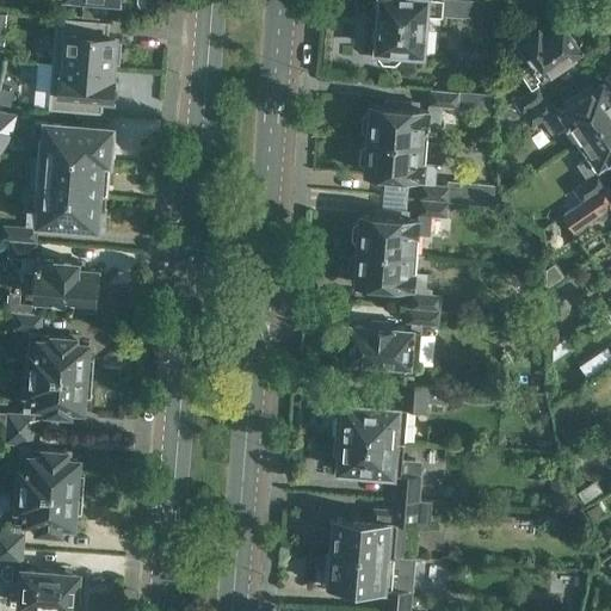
[(84,0),(84,13),(117,17),(118,0),(84,0)]
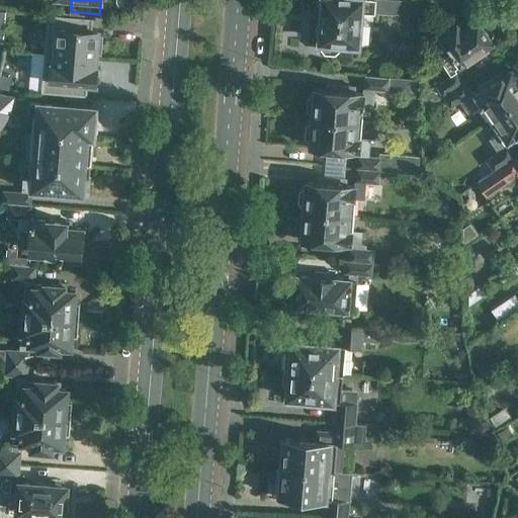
[(358,44),(360,12),(376,13),(376,12),(418,15),(419,0),(322,0),(320,41),(321,41),(321,49),(324,52),(335,53),(339,50),(339,42),(358,44)]
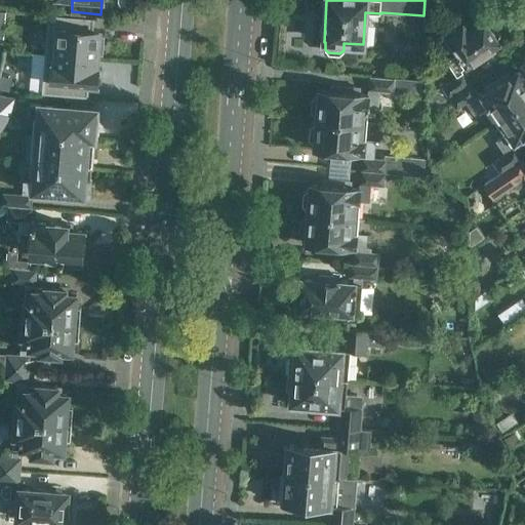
[(94,18),(48,14),(45,54),(98,58),(98,54),(103,55),(104,36),(99,36),(101,31),(93,31),(94,18)]
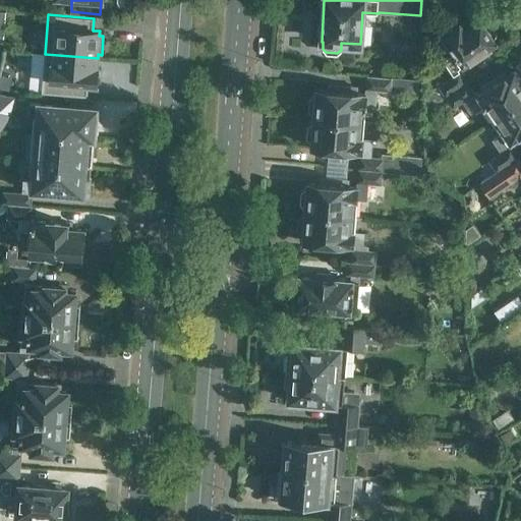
[(425,110),(446,97),(445,96),(466,81),(457,67),(466,62),(468,65),(485,54),(483,50),(495,42),(480,19),(464,31),(459,23),(442,35),(454,53),(451,54),(452,55),(443,61),(451,72),(451,71),(453,74),(425,94),(425,110)]
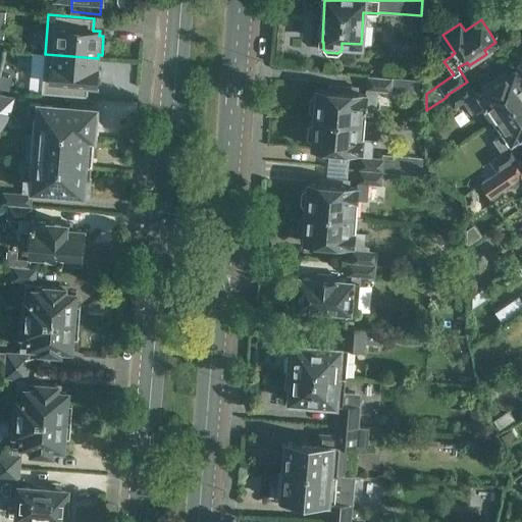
[(98,58),(45,54),(42,93),(88,97),(88,85),(96,85),(98,67),(97,67),(98,58)]
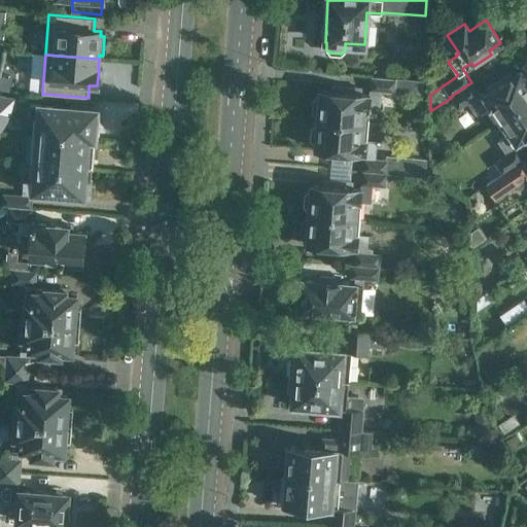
[(450,97),(451,98),(459,109),(470,101),(478,112),(485,107),(486,108),(490,106),(498,118),(526,99),(526,80),(520,71),(508,78),(505,73),(486,88),(488,92),(482,96),(471,82),(450,97)]
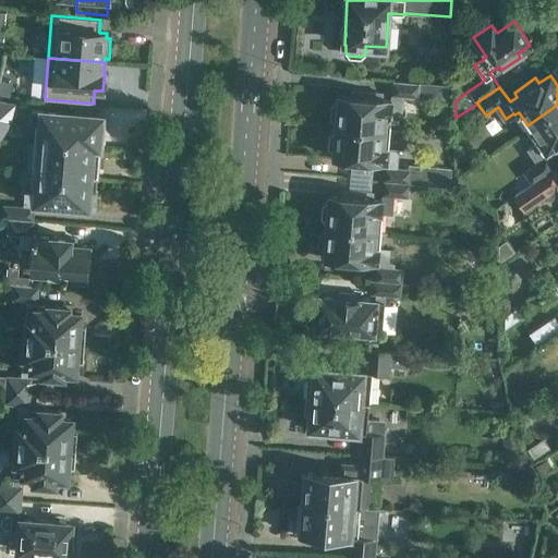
[(339,95),(336,125),(385,130),(386,113),(391,113),(391,112),(401,113),(402,95),(417,96),(449,99),(450,85),(419,82),(392,80),(391,99),(380,98),(381,92),(355,89),(355,96),(339,95)]
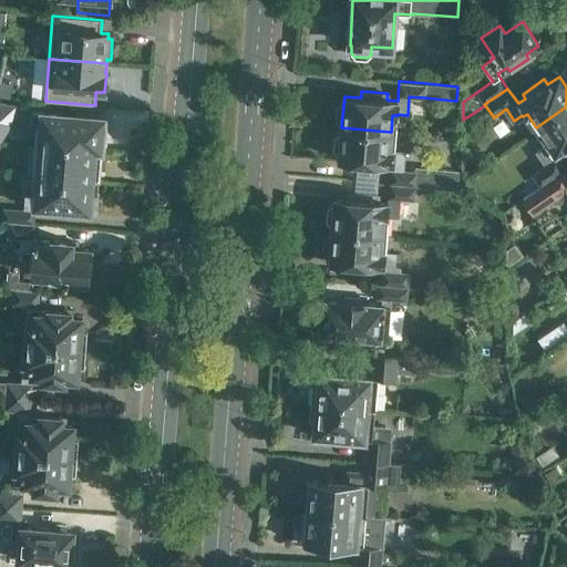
[(0,103),(0,119),(12,125),(16,106),(0,103)]
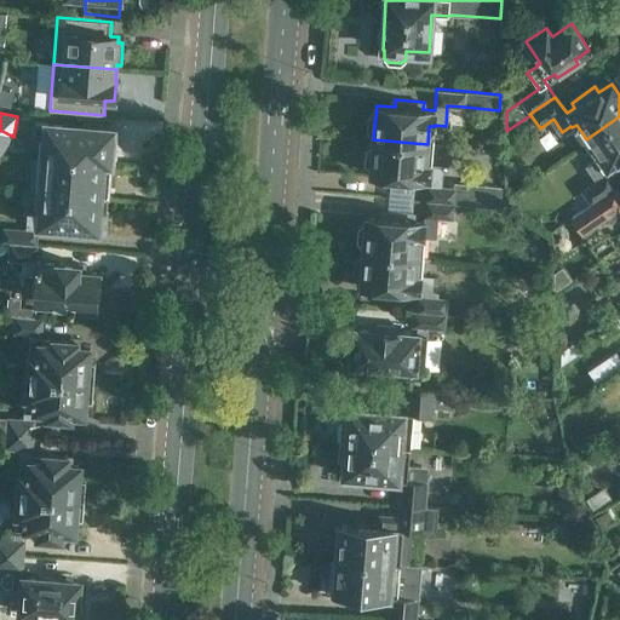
[(619,116),(586,139),(597,155),(592,159),(593,159),(585,165),(596,182),(583,190),(591,204),(615,188),(603,170),(613,164),(616,168),(619,165),(619,116)]
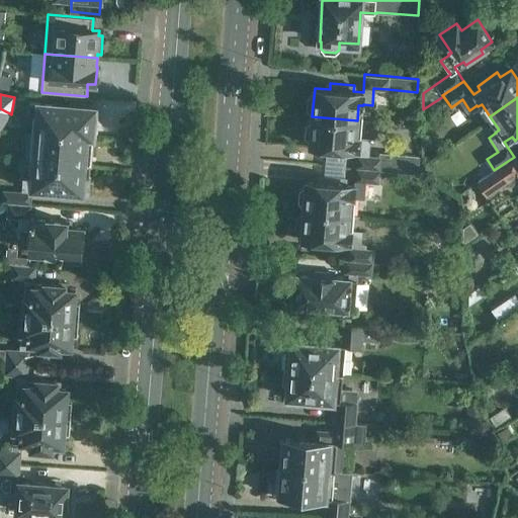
[(37,114),(36,131),(92,135),(94,106),(29,101),(28,113),(37,114)]
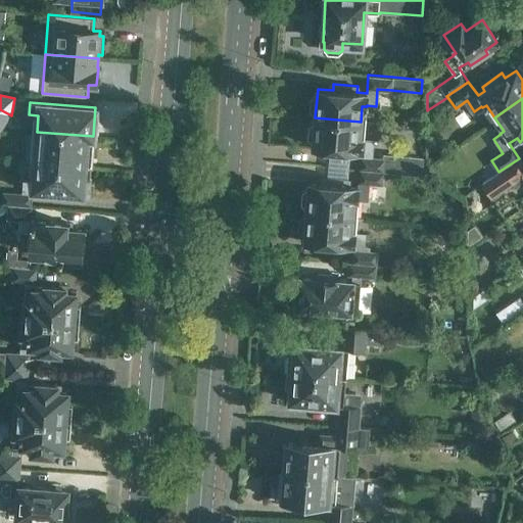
[(11,115),(0,109),(0,126),(3,129),(11,115)]
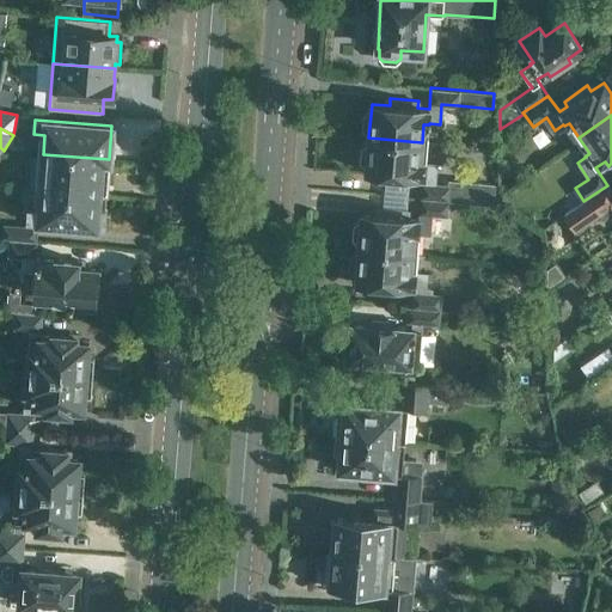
[(422,142),(368,138),(366,171),(384,172),(384,179),(411,182),(412,175),(423,176),(423,182),(421,182),(420,196),(448,199),(447,200),(490,202),(491,183),(451,179),(451,185),(436,184),(438,164),(427,163),(427,161),(421,160),(422,142)]
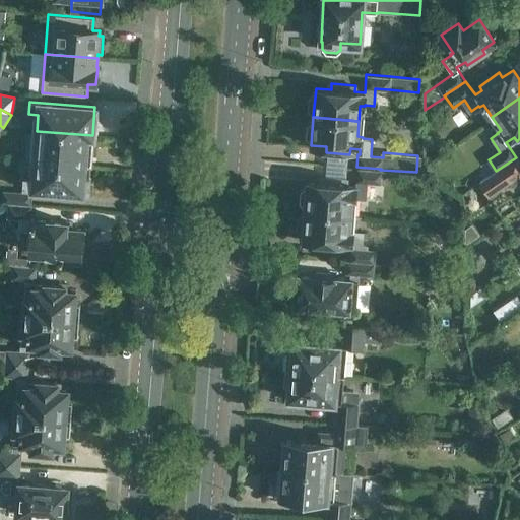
[(37,131),(34,158),(90,164),(92,135),(37,131)]
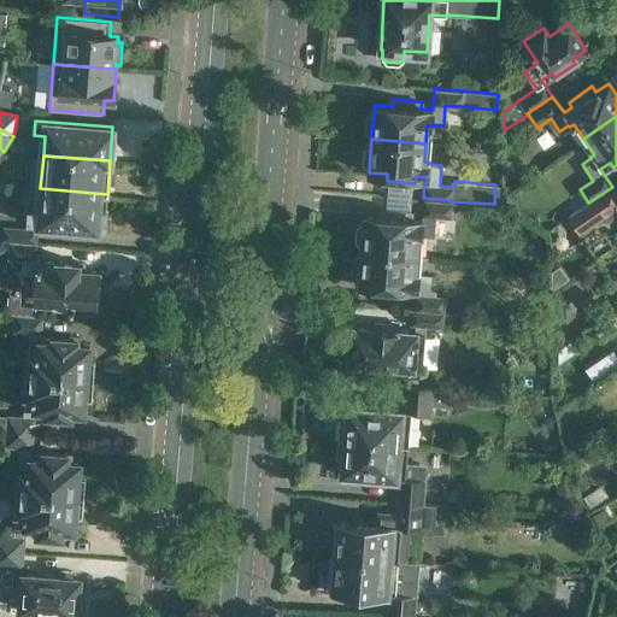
[(616,206),(616,194),(612,187),(569,217),(580,233),(616,206)]
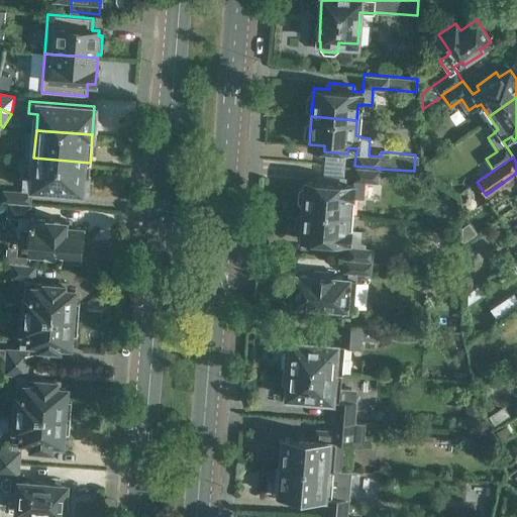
[(90,163),(33,158),(32,174),(23,173),(22,186),(87,191),(90,163)]
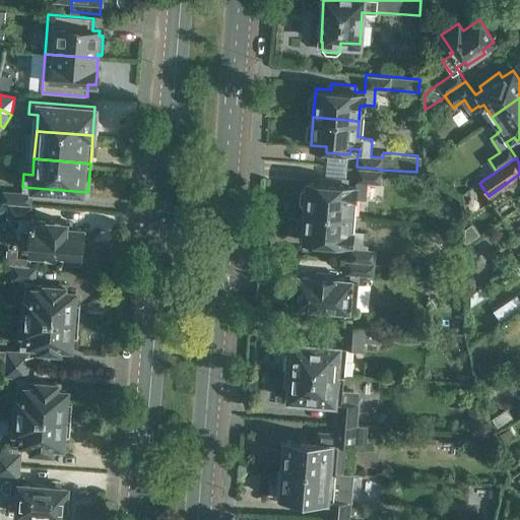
[(307,181),(305,209),(350,213),(351,198),(354,199),(355,197),(365,198),(366,181),(379,182),(380,170),(381,169),(356,167),(355,185),(346,185),(346,179),(322,177),(322,183),(307,181)]
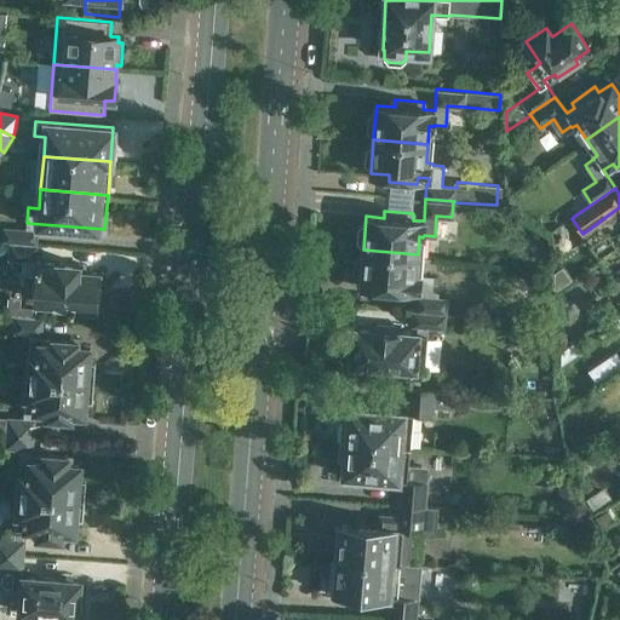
[(4,227),(3,241),(36,244),(38,229),(4,227)]
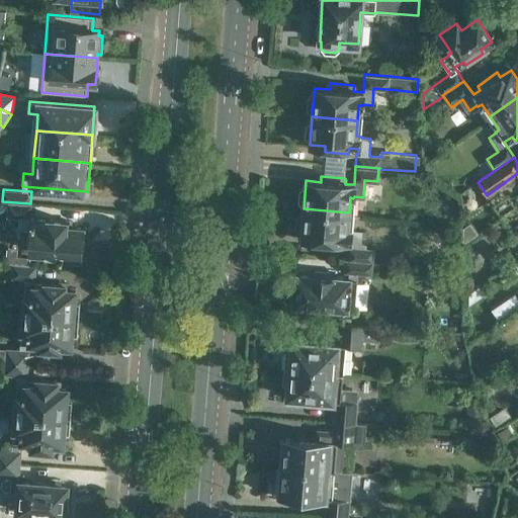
[(30,203),(2,201),(1,216),(20,218),(19,229),(33,230),(33,233),(28,232),(27,249),(32,249),(32,251),(61,253),(61,257),(81,259),(84,228),(66,227),(66,220),(48,219),(48,220),(29,219),(30,203)]
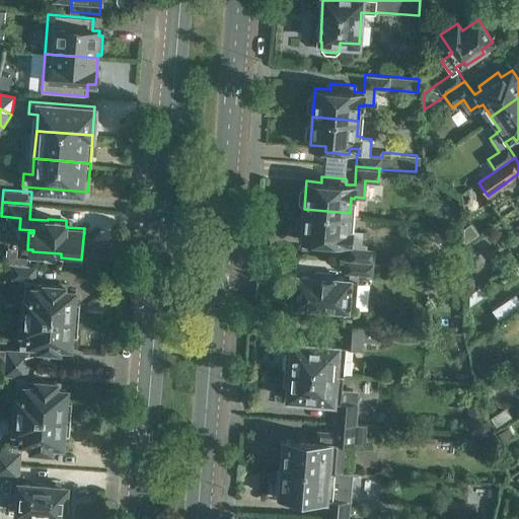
[(350,213),(304,209),(301,237),(317,239),(316,245),(341,247),(341,240),(351,241),(349,260),(372,262),(373,248),(366,247),(366,244),(360,244),(361,231),(353,230),(352,229),(349,229),(350,213)]
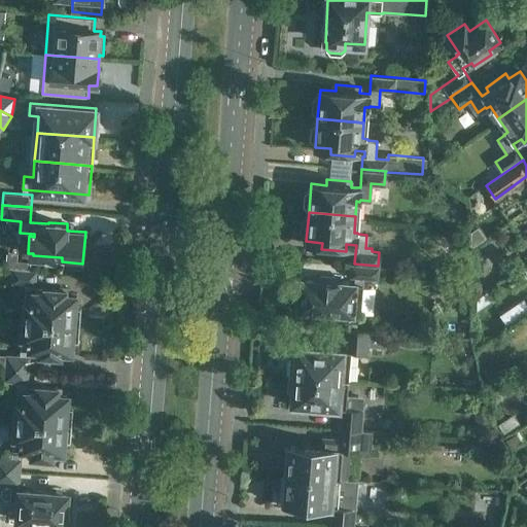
[(354,264),(351,264),(350,276),(356,276),(355,283),(340,282),(340,276),(319,274),(318,280),(303,279),(300,309),(360,314),(363,277),(377,278),(378,266),(354,264)]
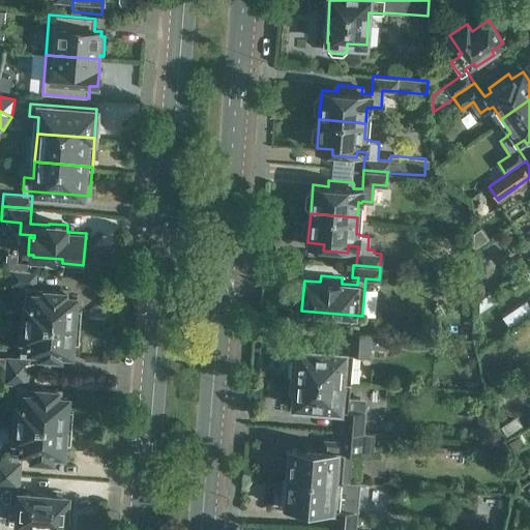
[(26,286),(23,322),(80,326),(81,310),(76,310),(77,297),(65,296),(65,291),(46,290),(45,291),(34,290),(35,272),(12,270),(11,285),(26,286)]
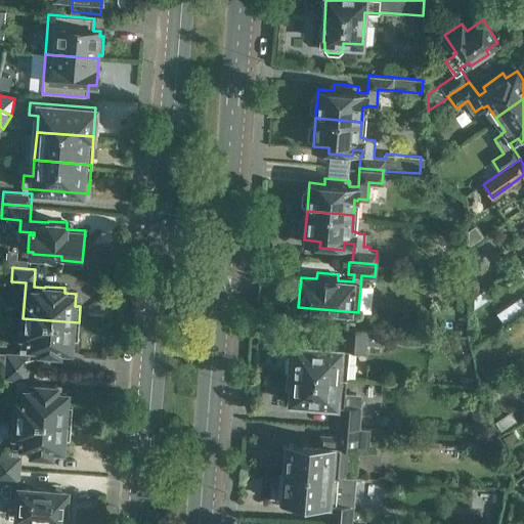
[(0,351),(0,365),(5,365),(27,367),(29,350),(39,351),(39,352),(59,353),(60,349),(72,350),(73,337),(77,338),(79,322),(23,318),(19,353),(0,351)]
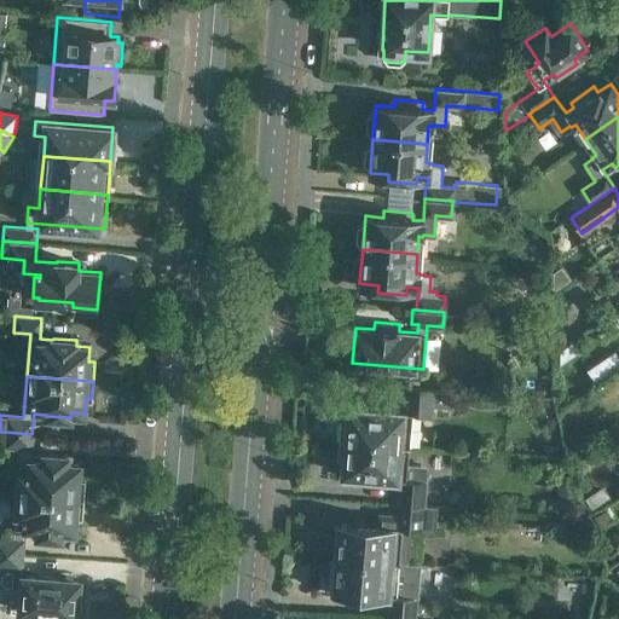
[(342,421),(341,440),(401,445),(403,427),(411,428),(412,412),(432,415),(433,405),(455,408),(455,404),(473,405),(474,392),(434,388),(434,389),(406,387),(405,411),(374,409),(375,401),(351,399),(351,406),(350,406),(347,422),(342,421)]
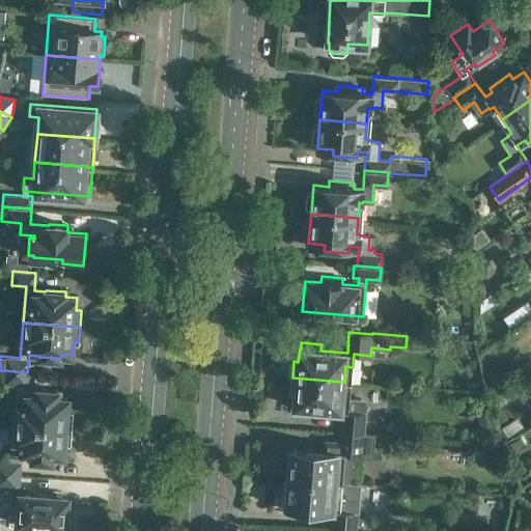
[(27,372),(5,370),(4,383),(18,384),(15,423),(72,427),(73,411),(67,411),(68,398),(58,397),(59,390),(36,389),(36,391),(26,390),(27,372)]
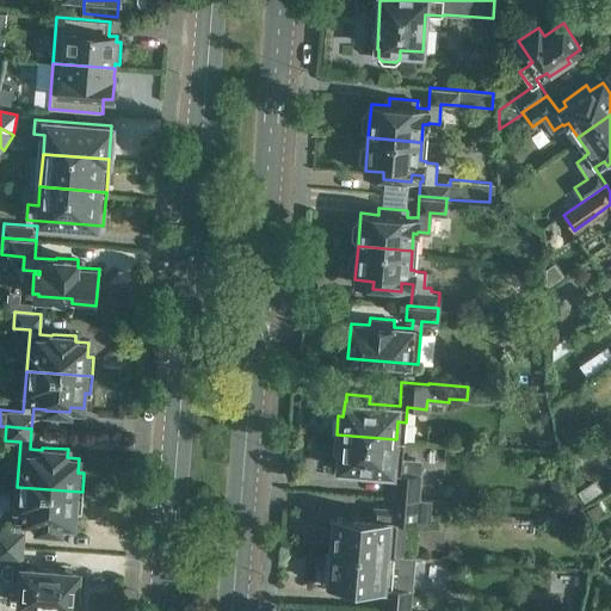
[(396,439),(337,434),(335,455),(340,455),(339,468),(340,468),(340,476),(363,477),(364,470),(395,473),(393,497),(419,499),(423,458),(395,456),(396,439)]
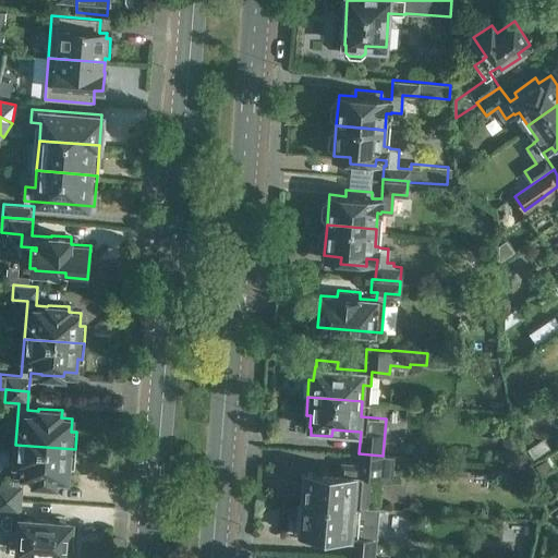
[(549,448),(543,438),(526,449),(533,459),(549,448)]
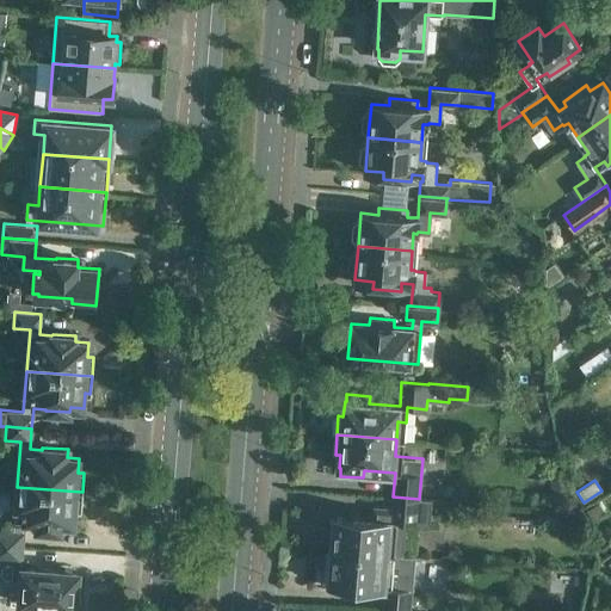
[(0,529),(0,544),(23,547),(24,525),(36,525),(36,529),(61,531),(62,523),(73,524),(74,508),(81,508),(82,492),(17,487),(13,531),(0,529)]
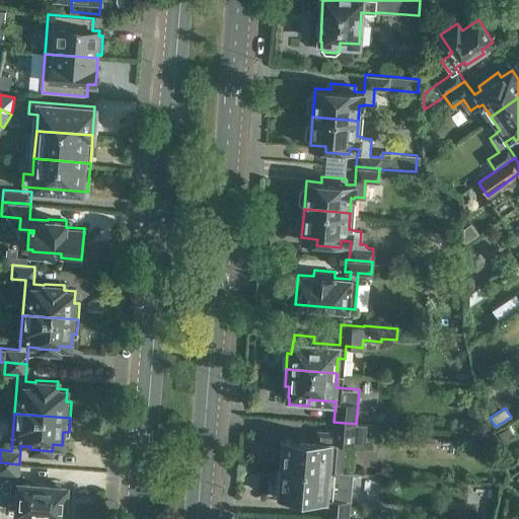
[(284,451),(283,466),(328,470),(353,472),(355,447),(365,448),(367,425),(356,424),(334,422),(331,443),(285,439),(280,441),(280,447),(284,451)]
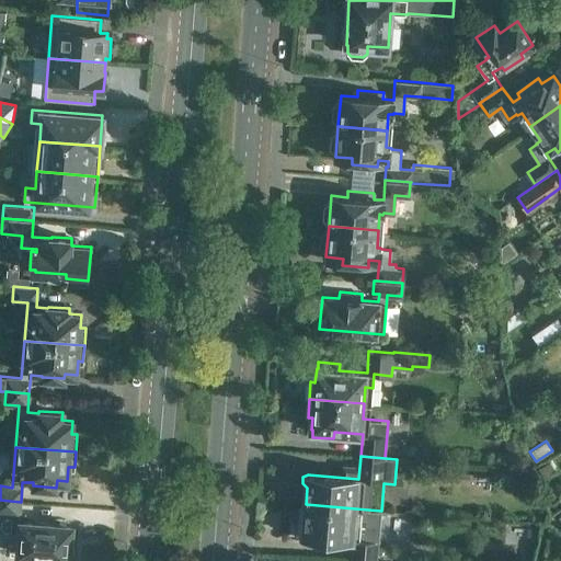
[(21,502),(0,500),(0,513),(2,514),(0,529),(0,533),(20,535),(19,553),(47,557),(46,560),(66,560),(67,558),(69,558),(71,526),(55,525),(55,523),(34,521),(34,523),(27,523),(27,514),(20,514),(21,502)]
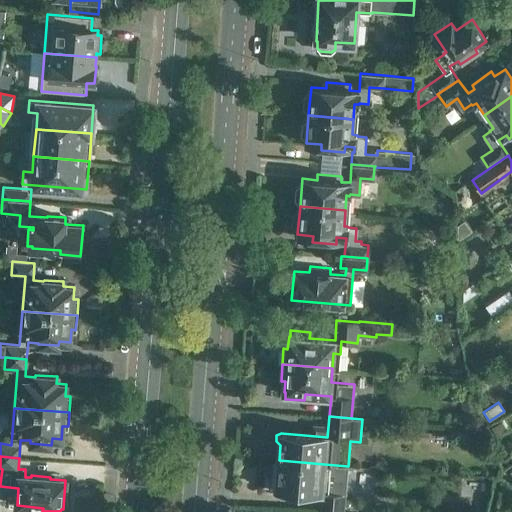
[(324,464),(279,460),(276,485),(279,493),(284,493),(288,489),(323,492),(321,511),(322,511),(323,511),(343,511),(345,493),(329,492),(330,478),(323,478),(324,464)]
